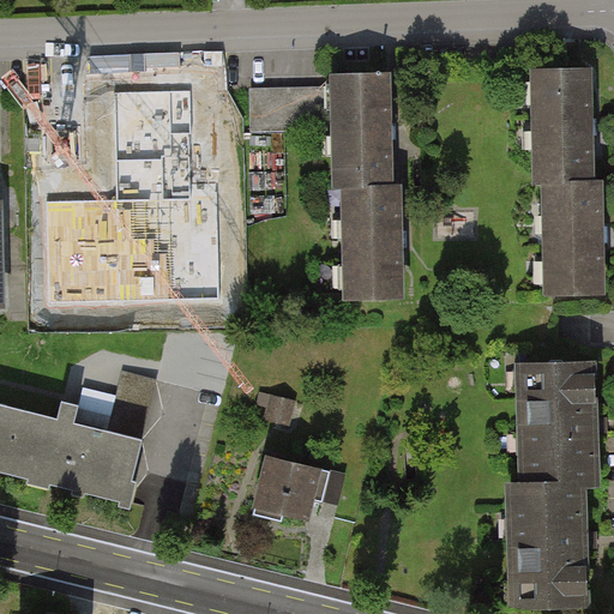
[(591,73),(535,74),(539,181),(547,181),(551,296),(603,295),(602,236),(601,180),(594,180),(593,127),(591,73)]
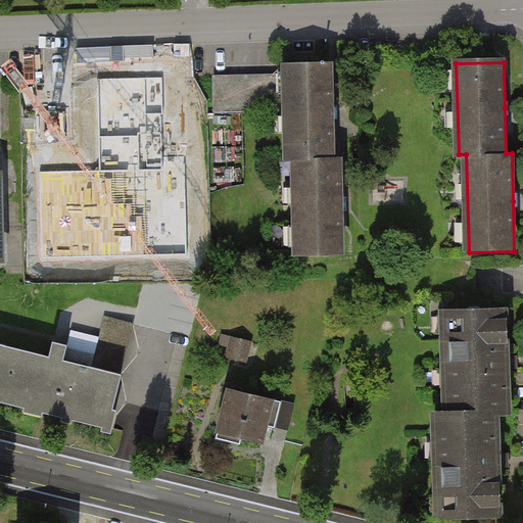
[(332,66),(286,67),(288,158),(295,158),(297,254),(342,253),(341,204),(340,157),(334,157),(333,113),(332,66)]
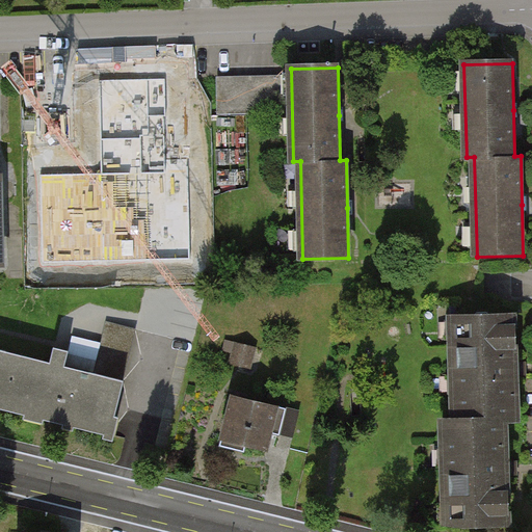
[(284,78),(218,79),(219,113),(285,112),(284,78)]
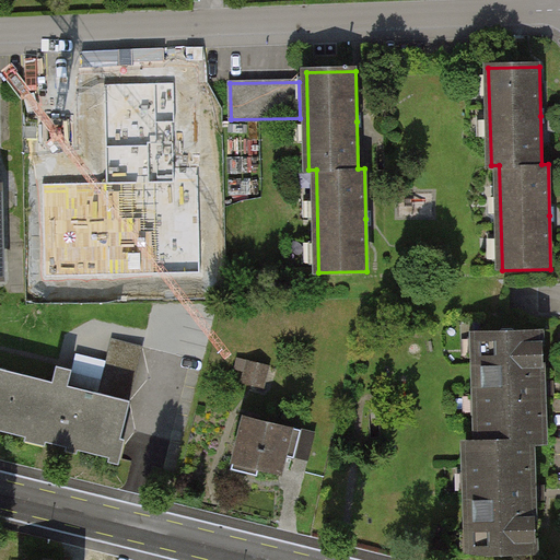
[(175,83),(106,84),(108,183),(43,184),(44,280),(202,277),(201,230),(200,167),(177,167),(176,136),(175,83)]
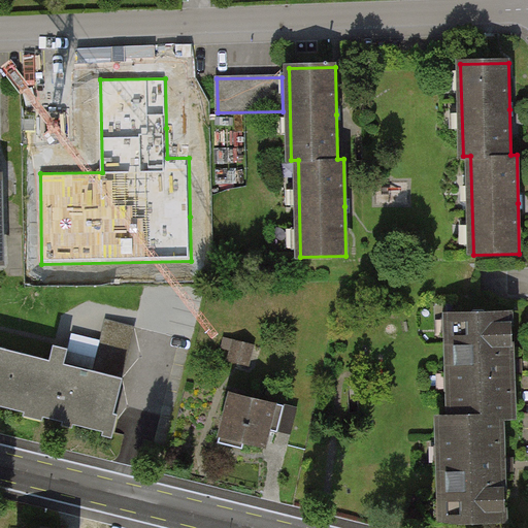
[(449,318),(454,419),(440,420),(446,523),(504,520),(502,479),(499,417),(514,417),(510,367),(508,315),(449,318)]
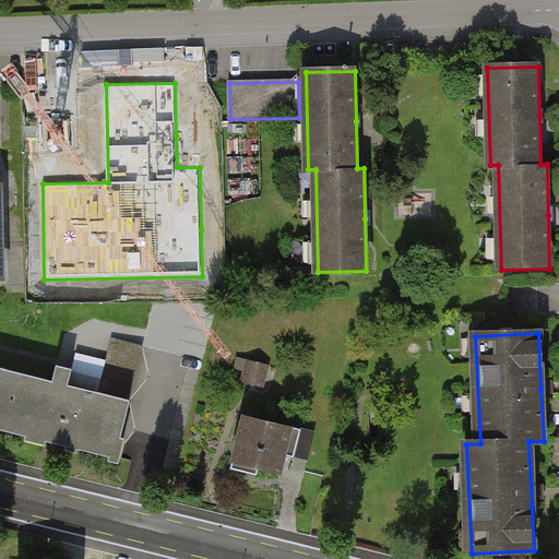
[(140,347),(108,341),(97,390),(129,396),(140,347)]
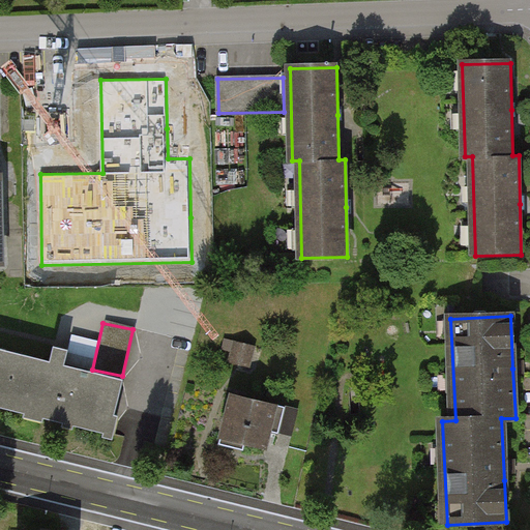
[(217,349),(228,352),(225,361),(252,370),(259,348),(222,335),(217,349)]
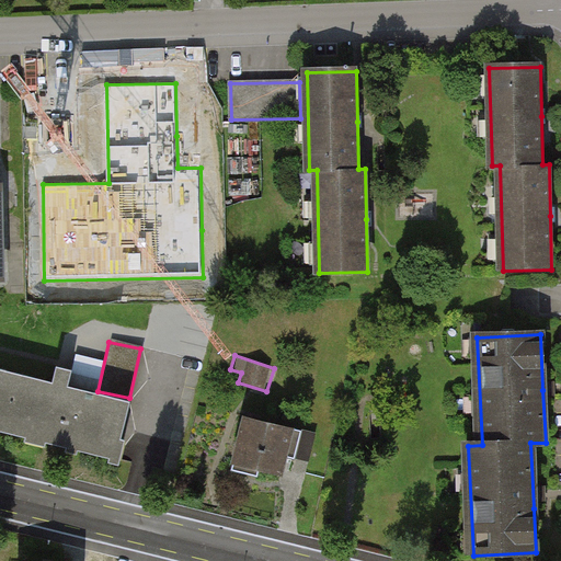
[(48,376),(0,365),(0,436),(116,461),(129,398),(98,391),(68,385),(71,368),(52,364),(48,376)]
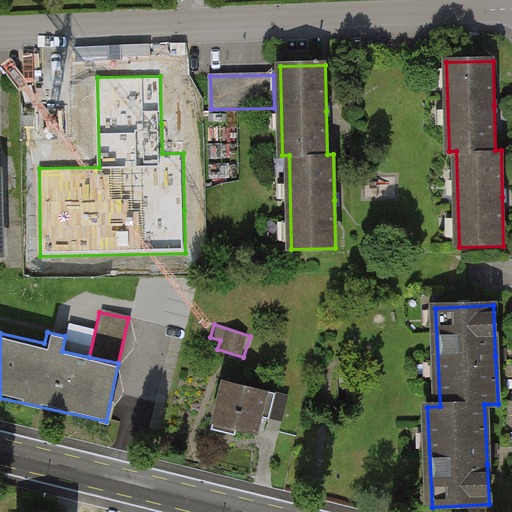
[(257,437),(269,392),(214,379),(203,424),(257,437)]
